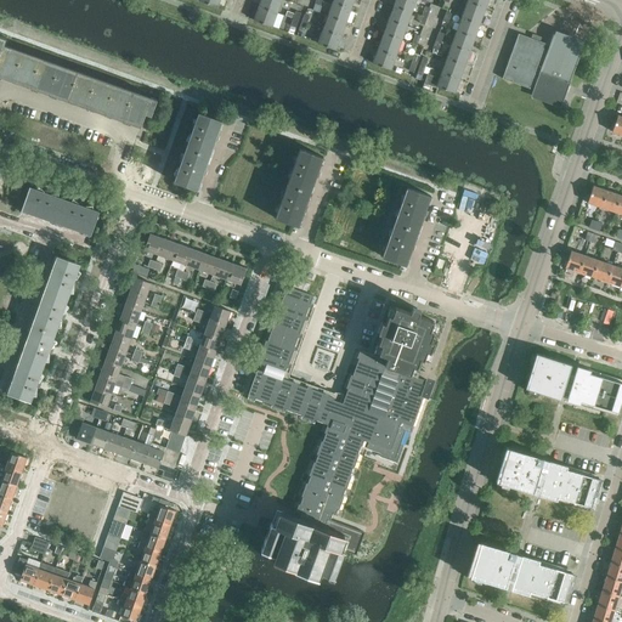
[(261,0),(259,6),(277,12),(281,0),(261,0)]
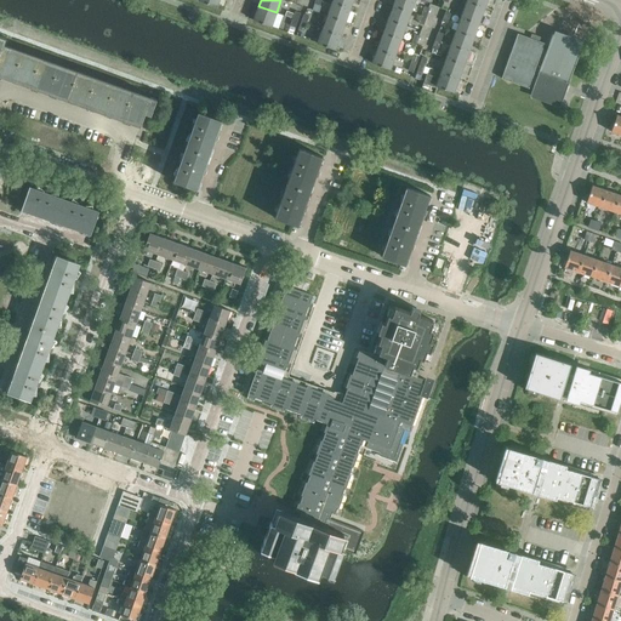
[(394,0),(393,6),(410,12),(414,0),(394,0)]
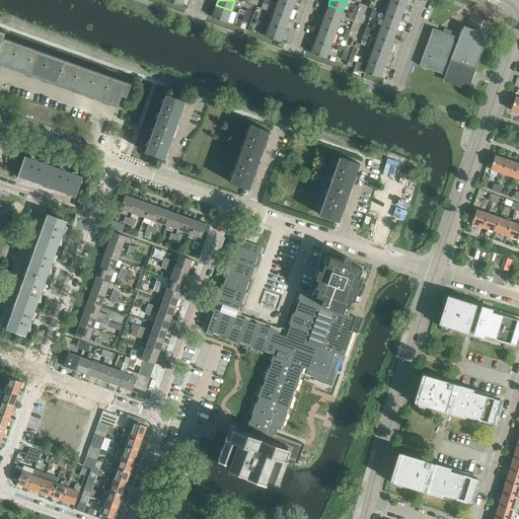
[(390,1),(385,14),(399,19),(404,6),(390,1)]
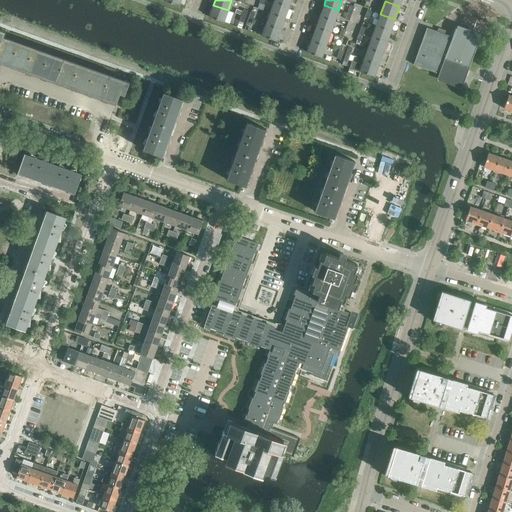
[(274,2),(270,13),(285,18),(289,7),(274,2)]
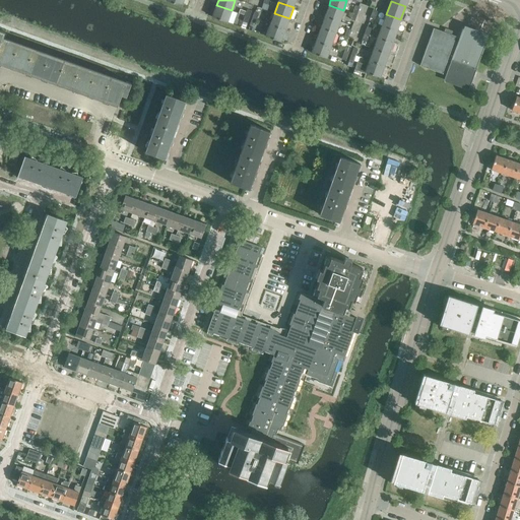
[(232,10),(216,5),(213,16),(212,16),(228,22),(228,21),(232,10)]
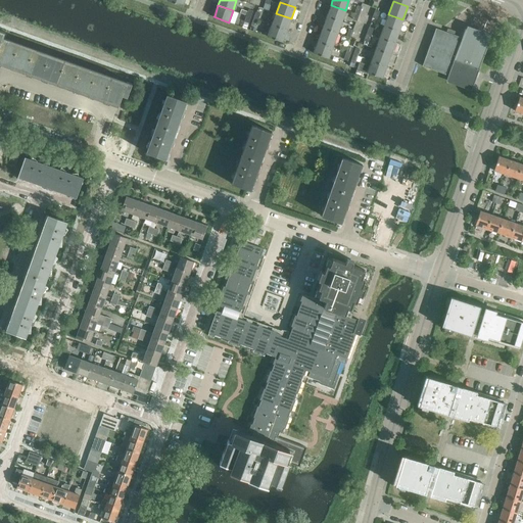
[(331,5),(327,16),(341,21),(345,10),(331,5)]
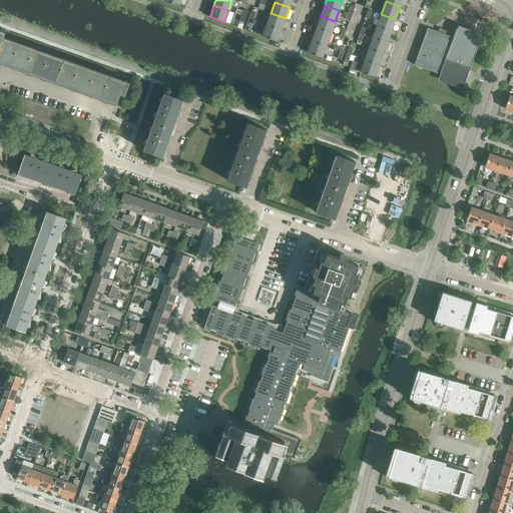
[(271,13),(267,24),(282,29),(286,18),(271,13)]
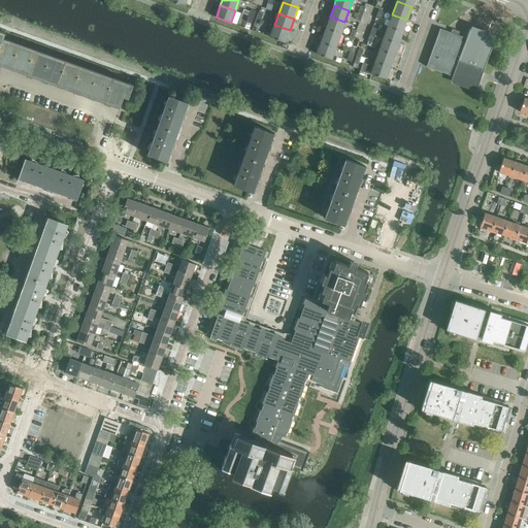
[(392,14),(388,26),(402,32),(406,20),(392,14)]
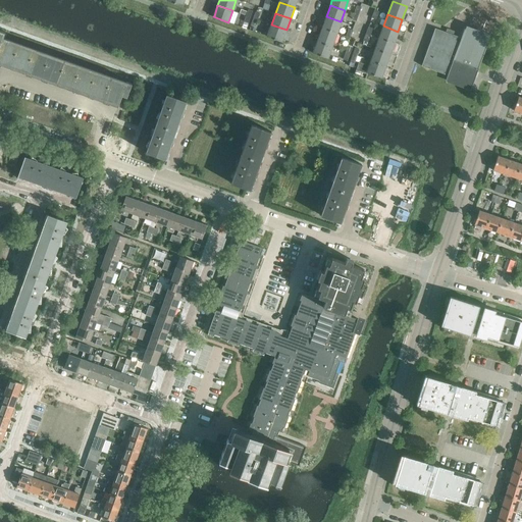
[(326,16),(322,28),(336,34),(341,21),(326,16)]
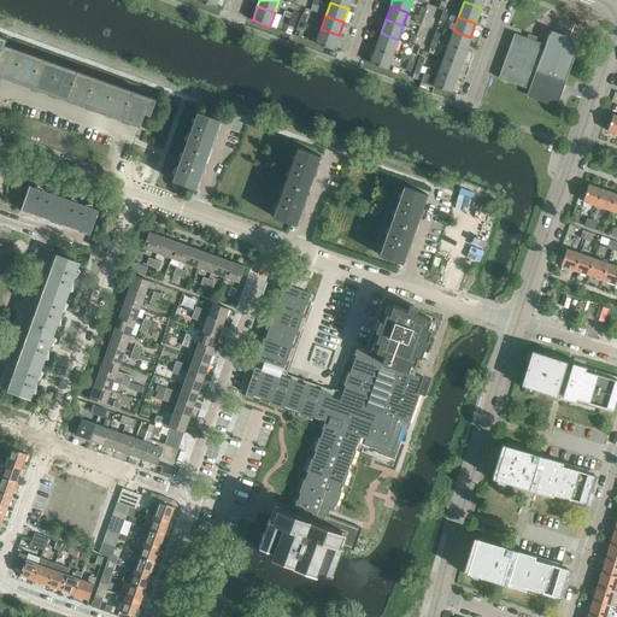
[(339,35),(321,29),(316,42),(316,43),(334,50),(334,48),(339,35)]
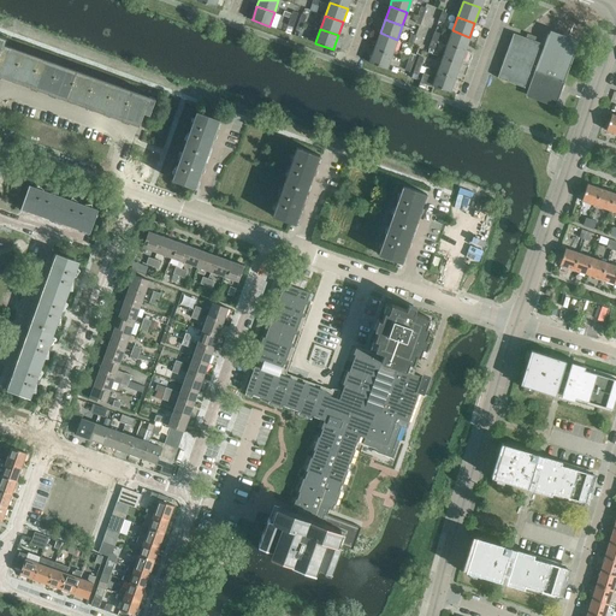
[(452,30),(448,45),(465,51),(469,37),(452,30)]
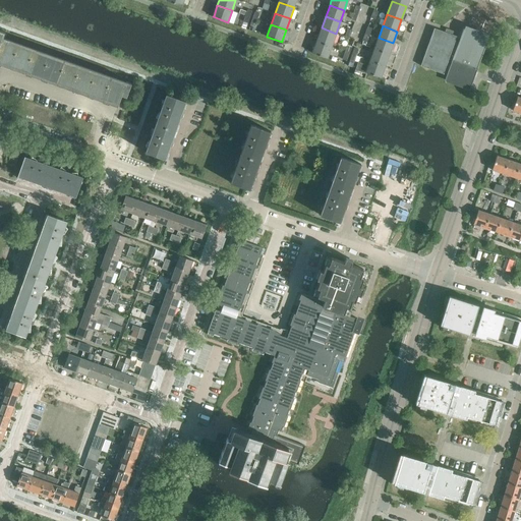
[(322,27),(316,42),(332,47),(336,34),(322,27)]
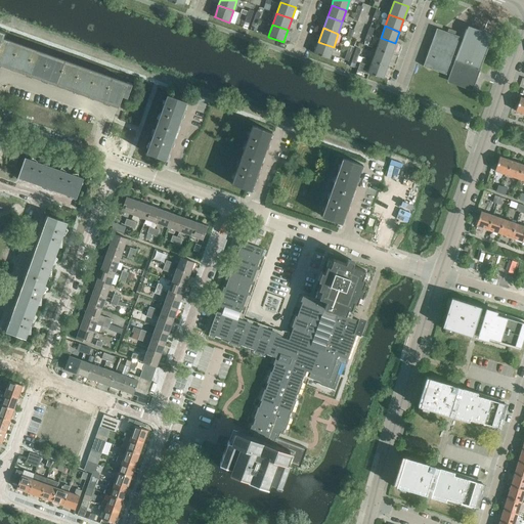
[(447,70),(449,71),(460,42),(457,41),(460,38),(460,37),(437,29),(423,67),(424,67),(424,66),(445,74),(446,75),(446,74),(447,70)]
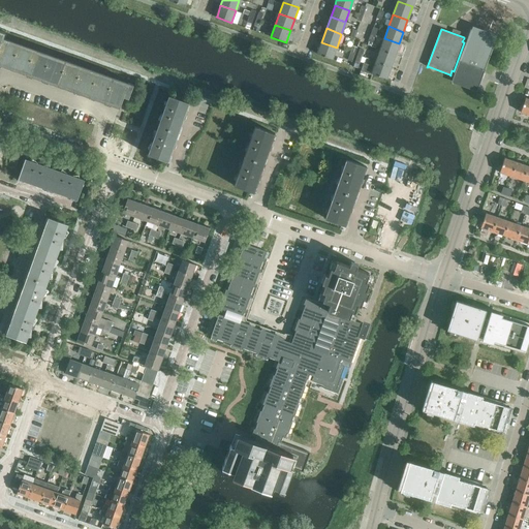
[(471,29),(466,42),(464,42),(454,71),(455,72),(452,81),(453,81),(453,80),(476,89),(476,90),(477,90),(496,38),(495,38),(494,41),(485,38),(487,34),(480,32),(479,36),(470,33),(471,30),(471,29)]
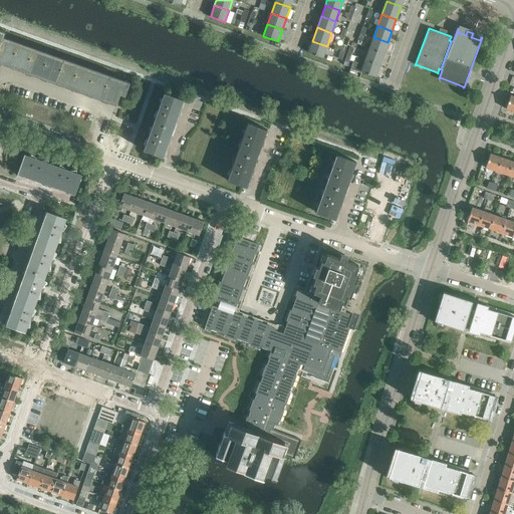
[(0,63),(116,105),(120,94),(125,95),(131,82),(124,80),(123,83),(2,40),(5,31),(0,29),(0,63)]
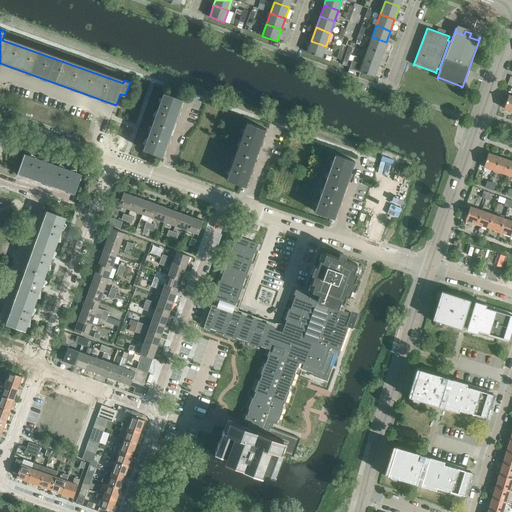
[(372,37),(368,48),(382,53),(386,42),(372,37)]
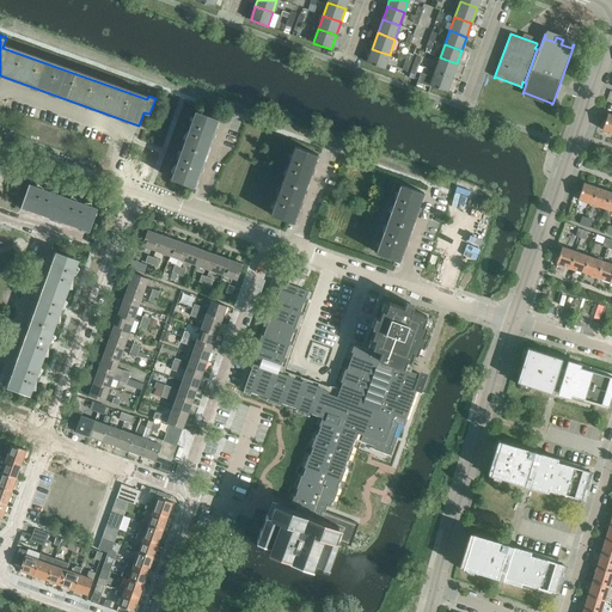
[(390,55),(372,49),(367,61),(367,62),(385,68),(390,55)]
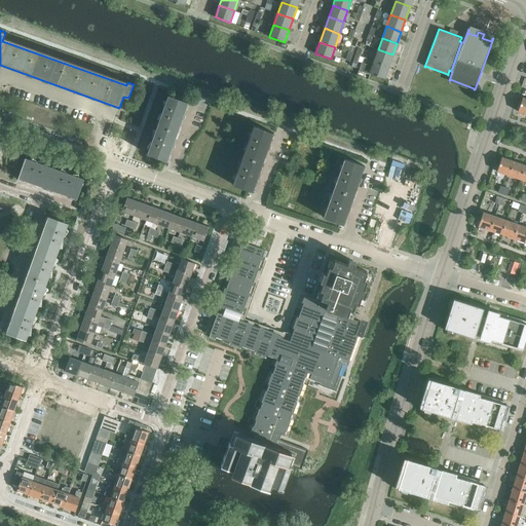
[(378,49),(374,61),(388,67),(392,54),(378,49)]
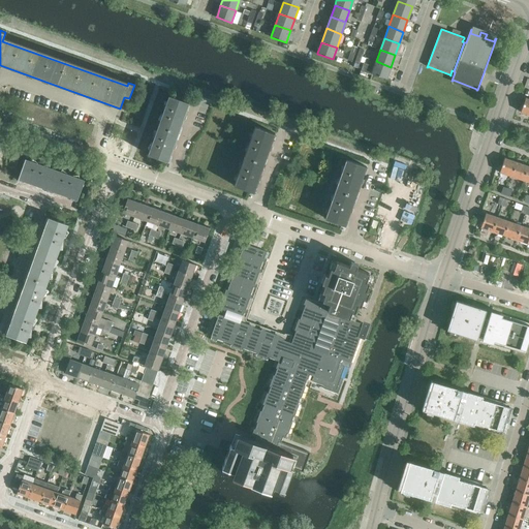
[(391,67),(376,61),(374,66),(364,63),(361,70),(372,74),(372,73),(386,79),(386,78),(391,67)]
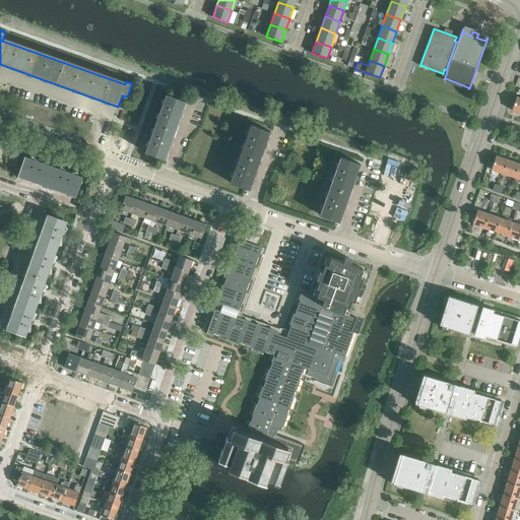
[(167,93),(155,123),(176,130),(180,118),(182,119),(183,114),(182,114),(186,101),(167,93)]
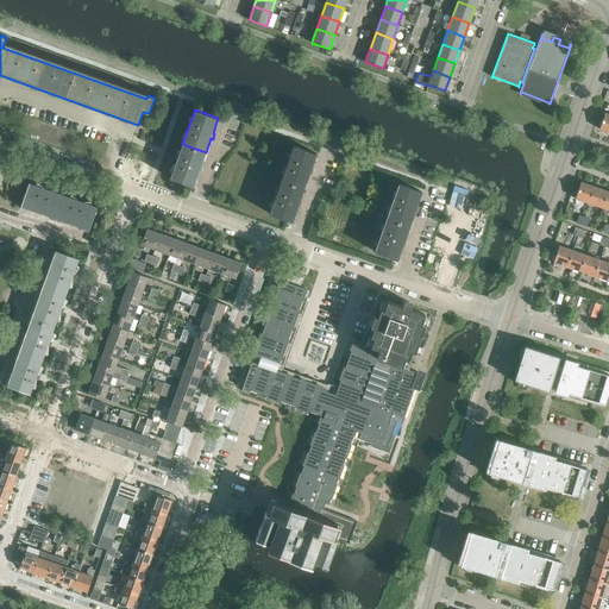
[(182,144),(170,179),(194,186),(199,171),(201,173),(202,168),(201,167),(206,152),(182,144)]
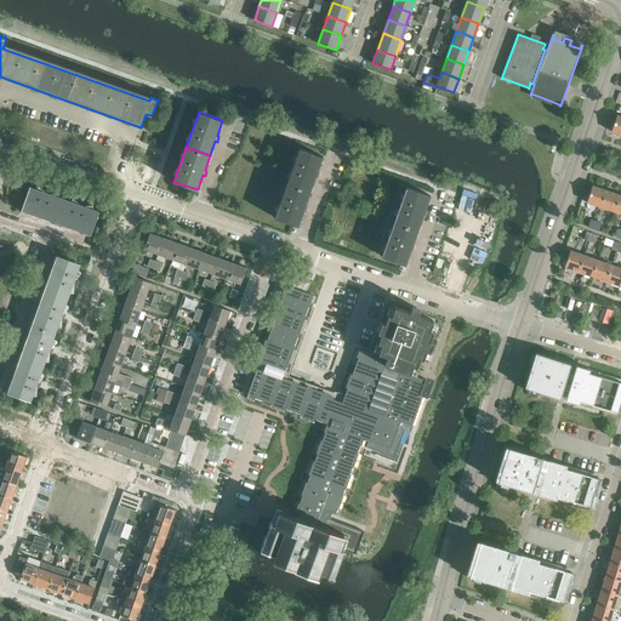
[(298,148),(286,183),(311,192),(315,177),(318,178),(320,172),(318,172),(323,157),(298,148)]
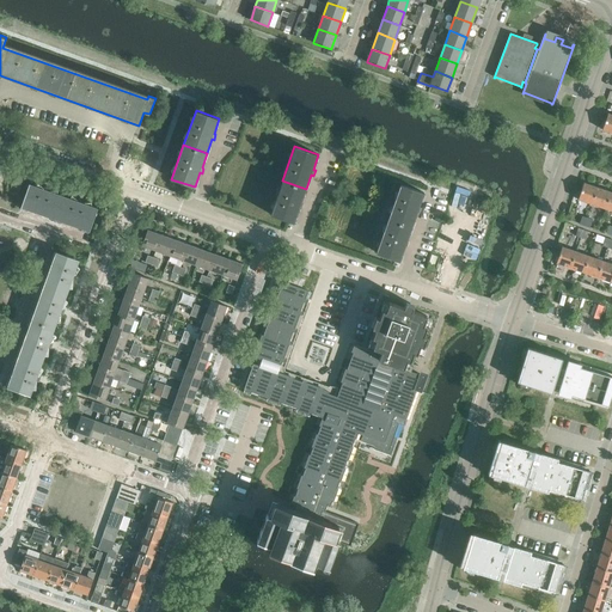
[(14,178),(11,188),(19,191),(23,182),(14,178)]
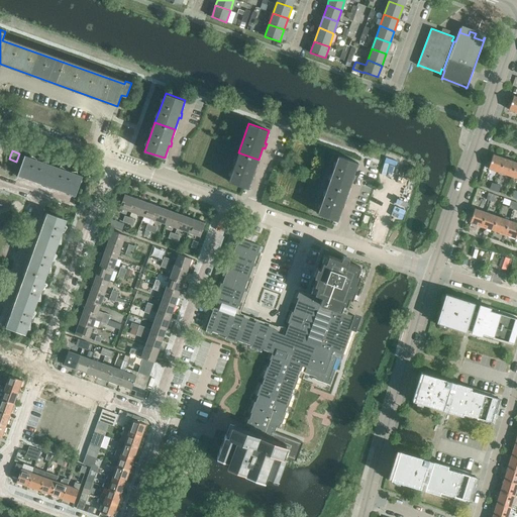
[(238,152),(228,181),(248,188),(252,176),(254,177),(256,173),(254,172),(259,160),(238,152)]
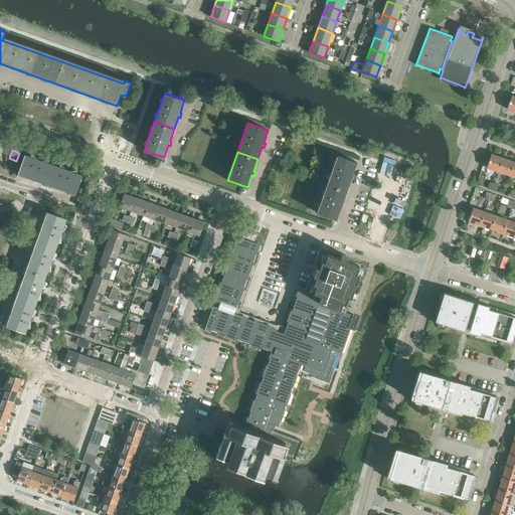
[(487,168),(498,172),(503,158),(491,154),(487,168)]
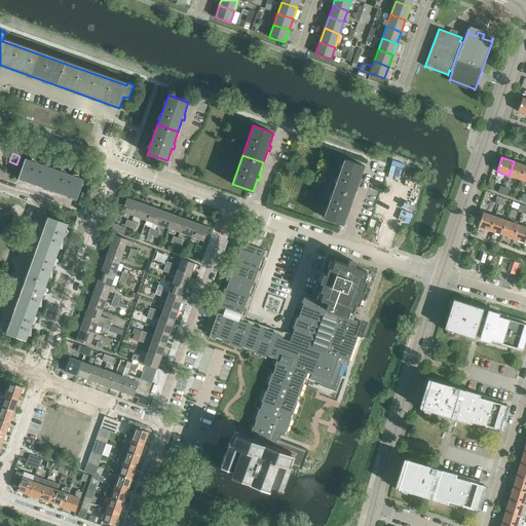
[(19,179),(47,189),(54,168),(42,164),(43,162),(39,161),(38,162),(26,158),(19,179)]
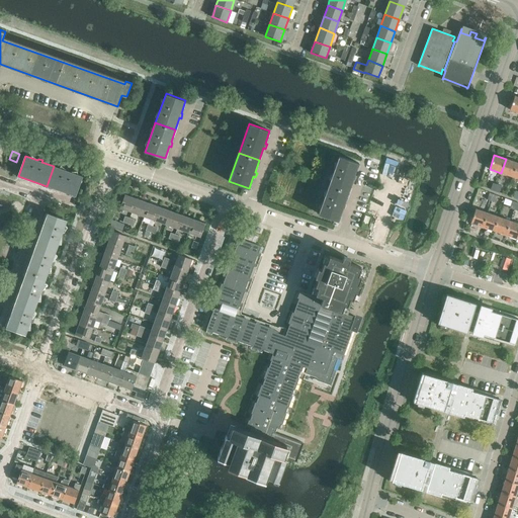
[(339,156),(329,185),(348,192),(353,180),(354,181),(356,176),(354,175),(359,163),(339,156)]
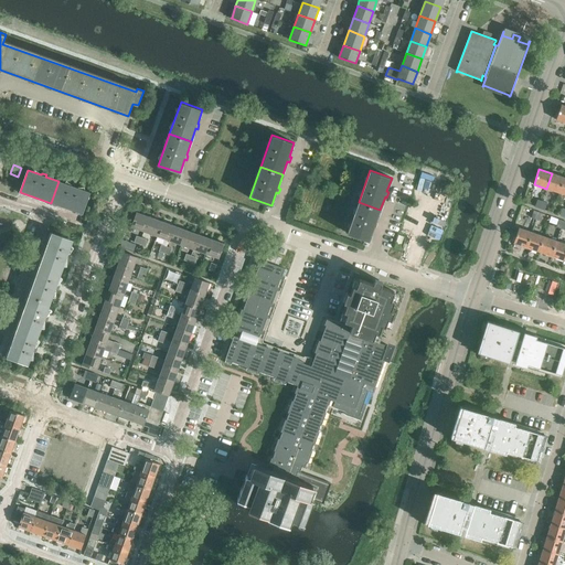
[(546,189),(558,192),(564,178),(552,173),(546,189)]
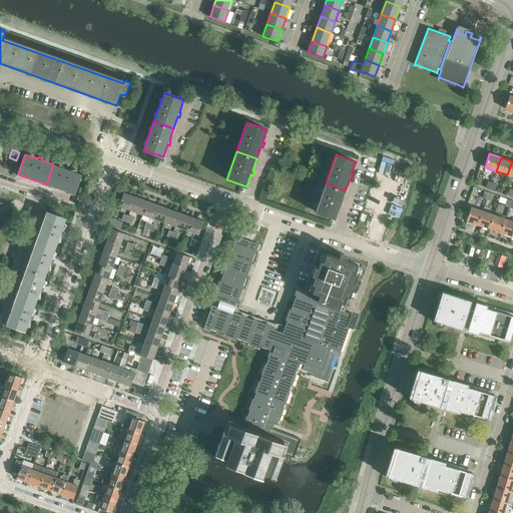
[(53,164),(46,184),(75,194),(82,174),(70,170),(70,168),(66,167),(65,168),(53,164)]
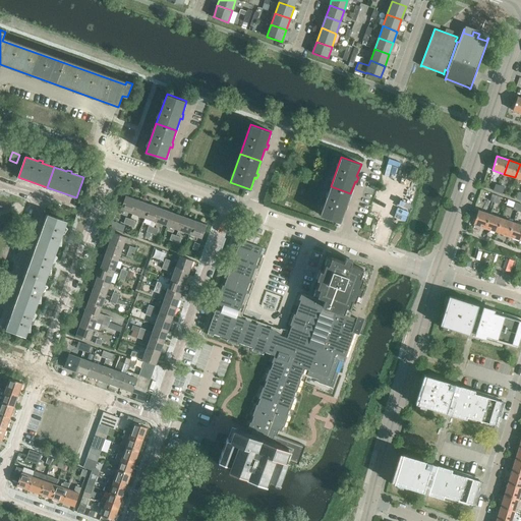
[(494,190),(498,192),(500,185),(496,184),(497,181),(489,178),(486,187),(494,189),(494,190)]
